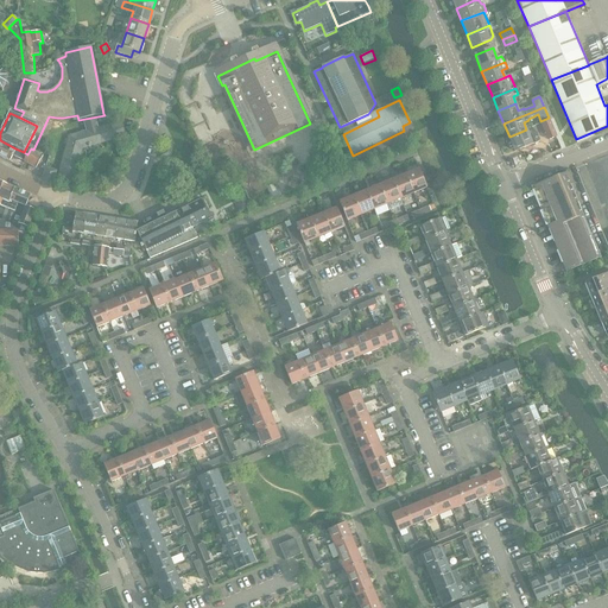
[(84,121),(87,132),(69,137),(57,179),(73,183),(82,149),(125,138),(120,122),(99,128),(95,118),(84,121)]
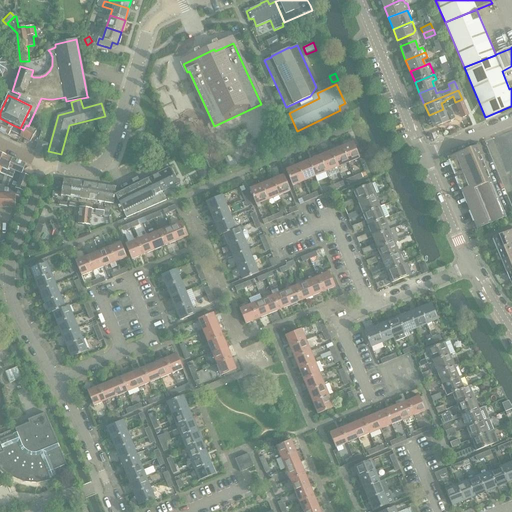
[(462,118),(469,115),(463,101),(456,104),(462,118)]
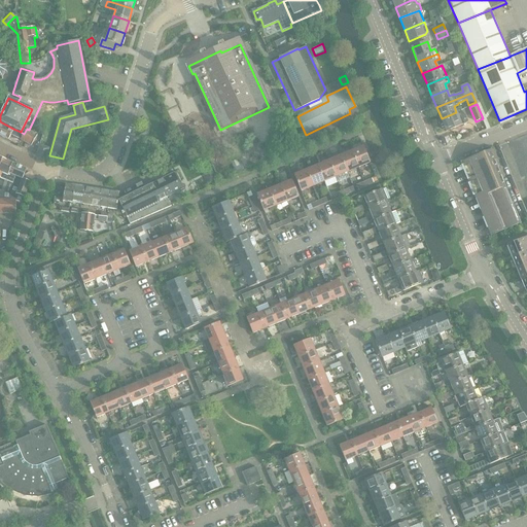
[(457,112),(456,112),(442,118),(447,132),(468,123),(466,115),(463,116),(461,110),(457,112)]
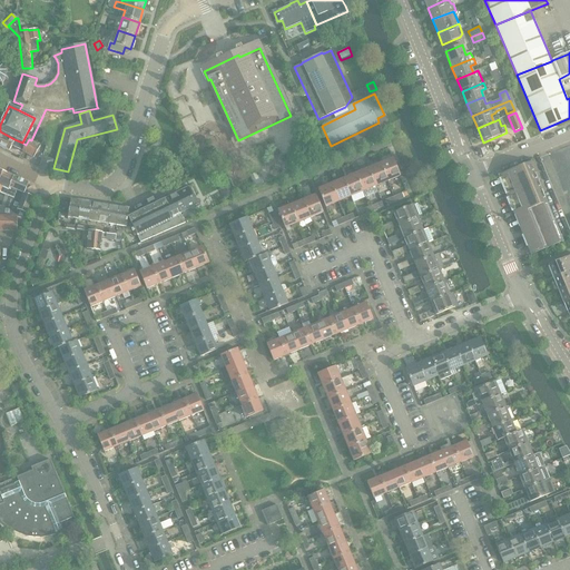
[(0,147),(9,153),(11,146),(22,151),(26,145),(22,143),(15,139),(13,141),(0,135),(0,147)]
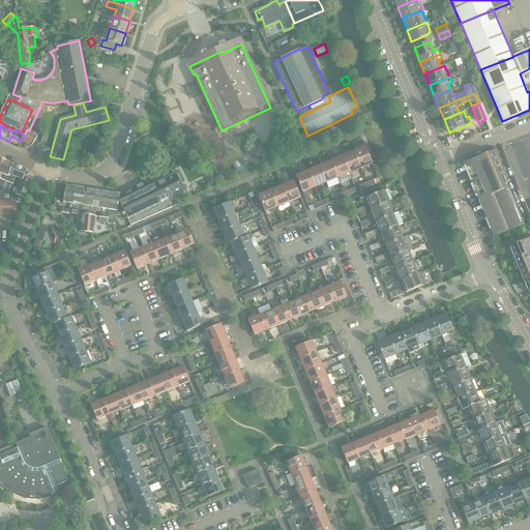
[(24,135),(21,141),(31,147),(37,136),(29,130),(27,129),(24,135)]
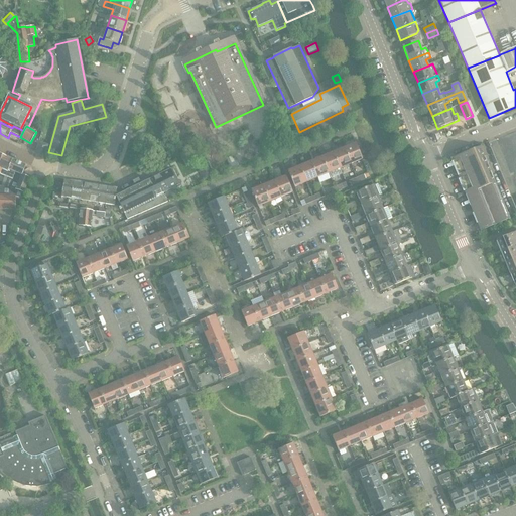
[(515,151),(509,135),(500,139),(508,159),(515,155),(515,151)]
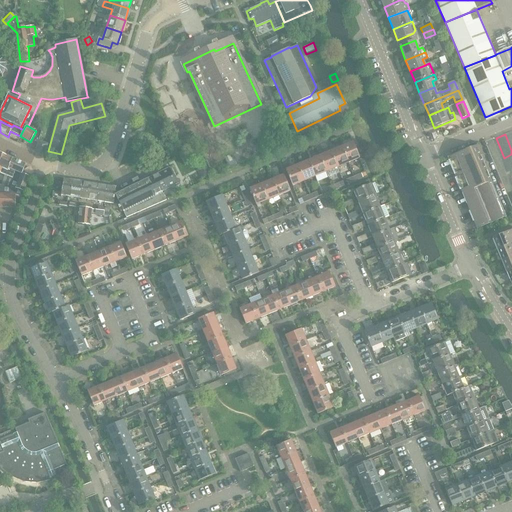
[(45,153),(47,144),(38,141),(35,151),(45,153)]
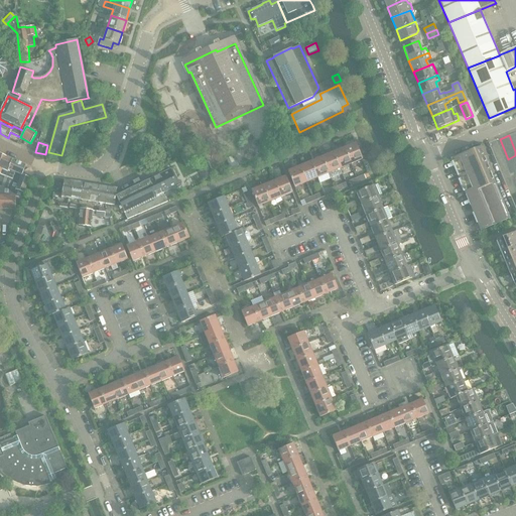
[(356,143),(345,148),(352,164),(363,159),(356,143)]
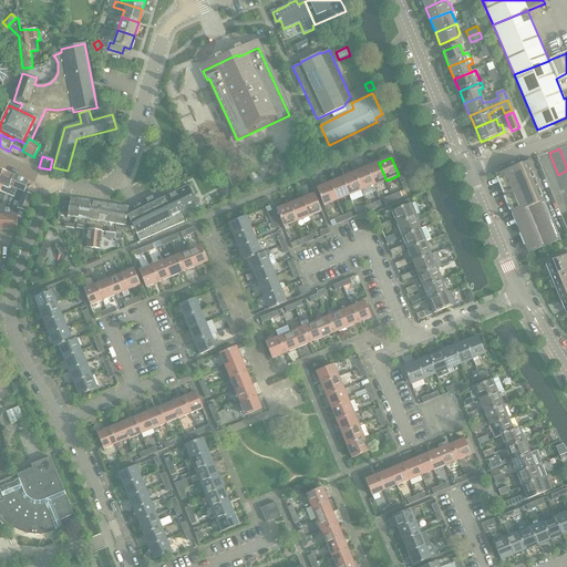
[(496,175),(503,191),(529,254),(559,240),(532,174),(536,172),(532,162),(496,175)]
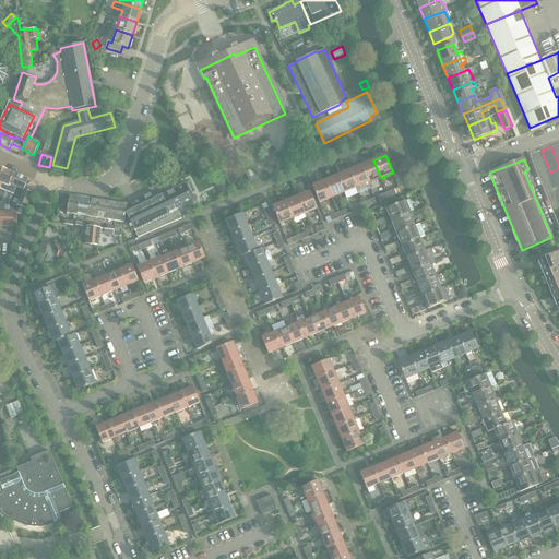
[(373,161),(361,165),(368,183),(381,178),(373,161)]
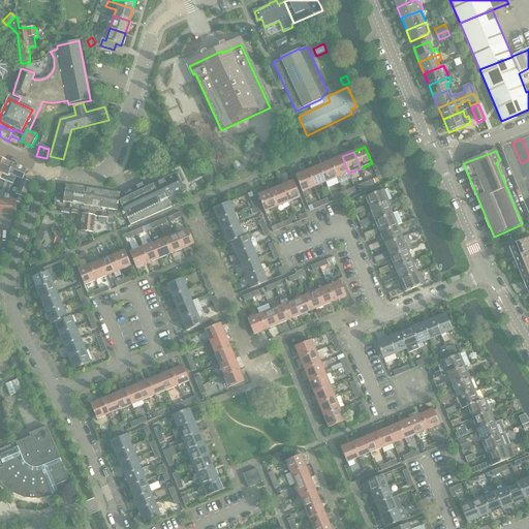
[(342,156),(330,161),(337,178),(348,174),(342,156)]
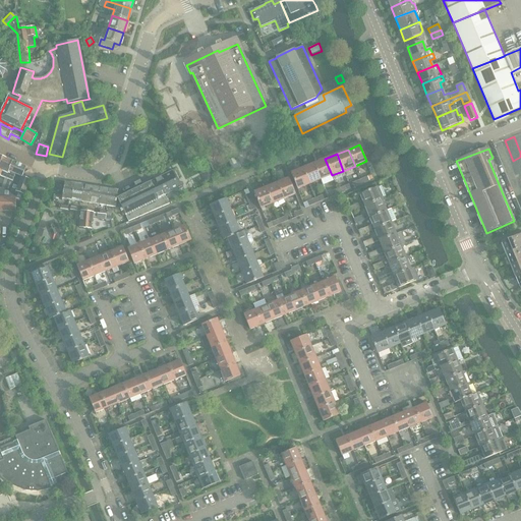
[(9,161),(0,156),(0,176),(5,179),(2,189),(3,189),(4,187),(7,187),(9,180),(12,181),(15,175),(8,172),(12,163),(9,161)]
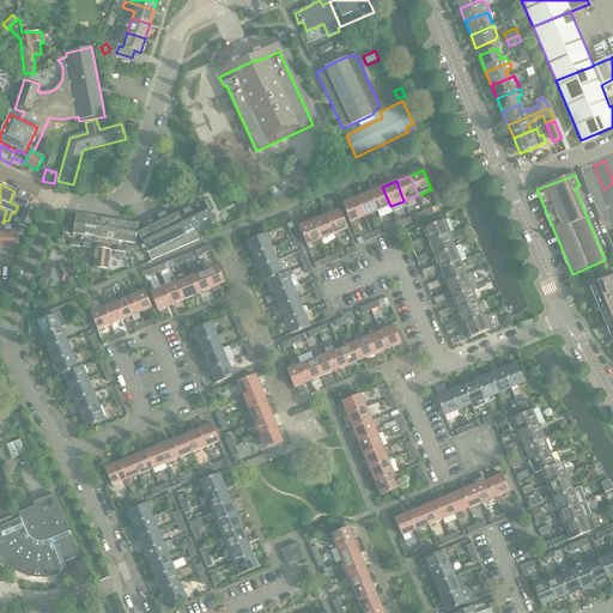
[(382,187),(369,193),(377,212),(390,206),(382,187)]
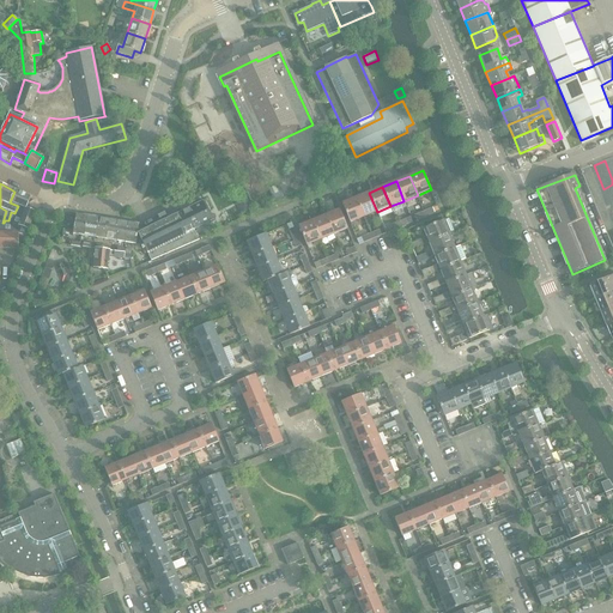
[(17,192),(14,192),(10,202),(18,206),(14,213),(11,212),(8,220),(5,220),(4,223),(2,223),(0,223),(0,231),(11,234),(18,234),(25,236),(36,211),(26,206),(30,198),(17,192)]
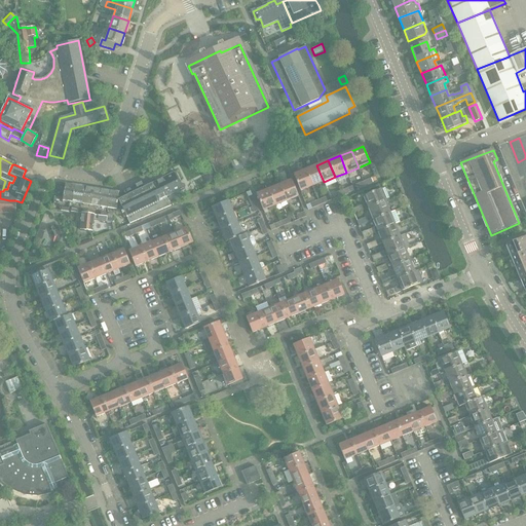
[(316,165),(305,170),(312,187),(324,182),(316,165)]
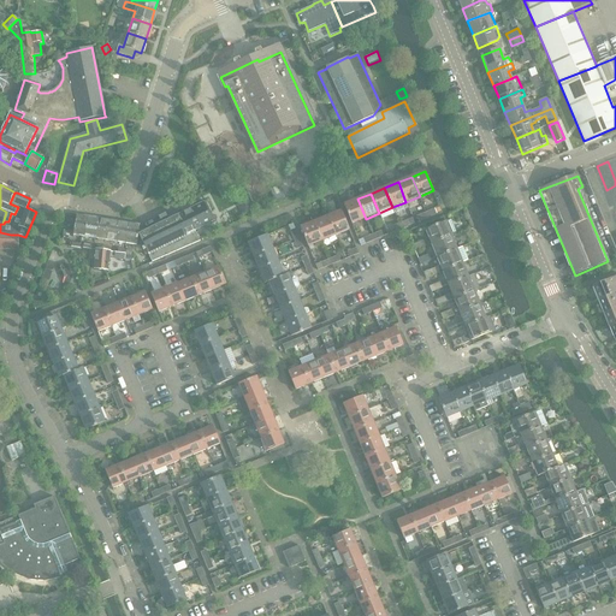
[(351,225),(366,219),(357,199),(344,205),(351,225)]
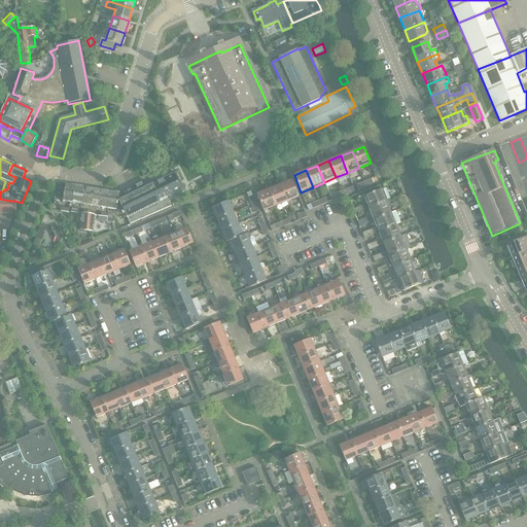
[(174,173),(152,183),(161,200),(157,201),(162,210),(171,206),(167,197),(182,189),(178,180),(174,173)]
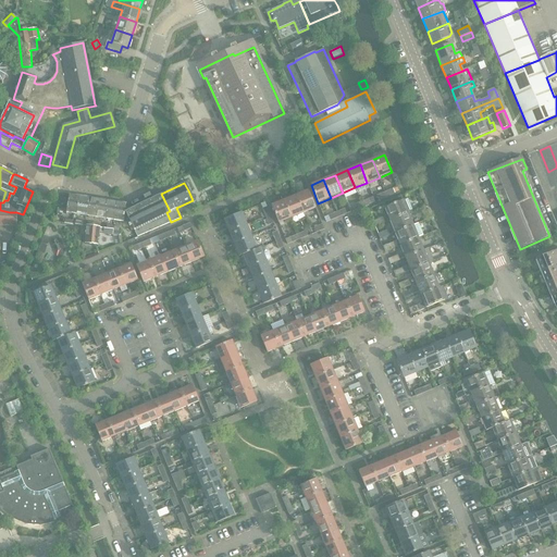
[(308,190),(296,196),(302,213),(316,209),(308,190)]
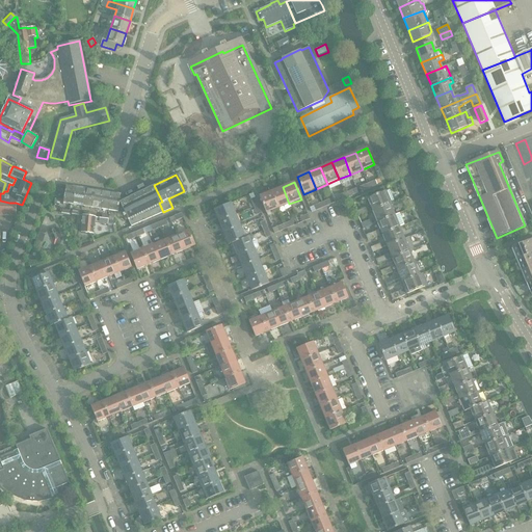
[(132,225),(163,212),(159,203),(162,202),(154,185),(120,203),(118,207),(117,211),(117,213),(123,213),(124,217),(126,216),(132,225)]
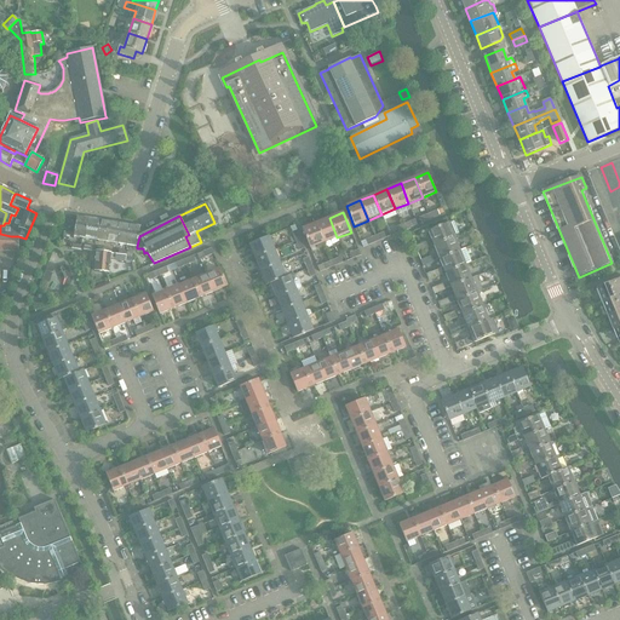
[(74,236),(85,239),(89,218),(76,217),(74,236)]
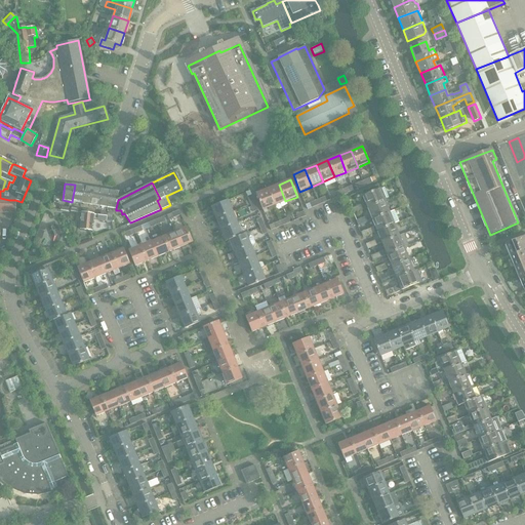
[(72,202),(81,203),(83,186),(75,185),(72,202)]
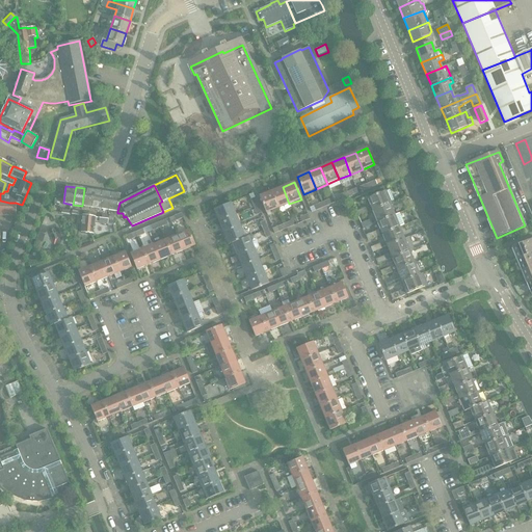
[(283,187),(271,192),(277,209),(289,204),(283,187)]
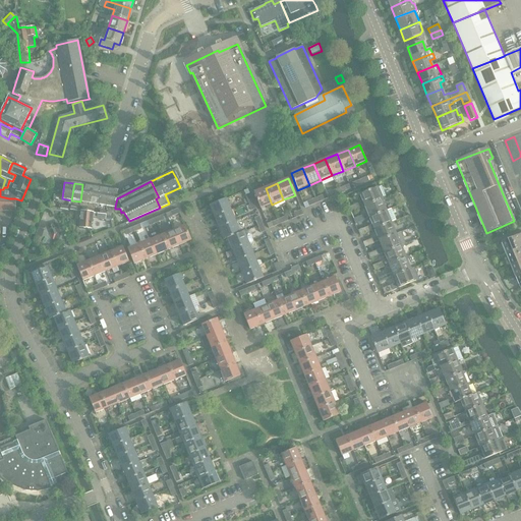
[(80,201),(89,203),(92,186),(82,184),(80,201)]
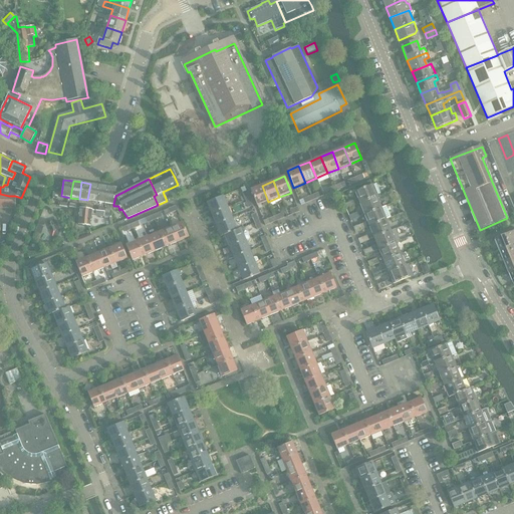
[(87,200),(96,202),(99,185),(90,184),(87,200)]
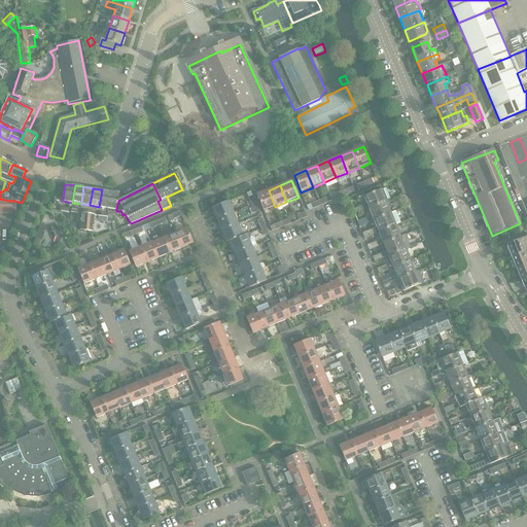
[(364,198),(370,210),(387,203),(387,202),(389,202),(388,201),(390,200),(386,188),(384,189),(364,198)]
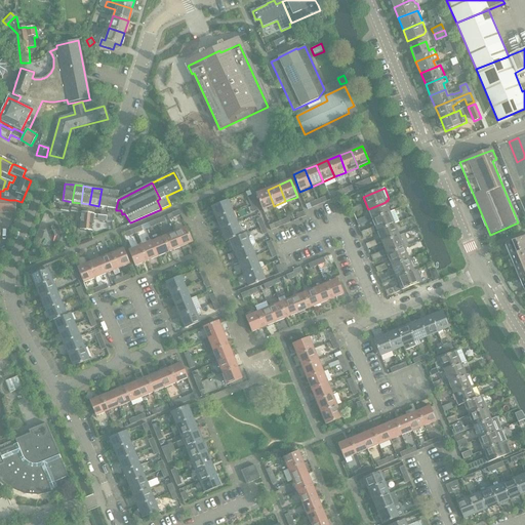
[(98,206),(107,207),(110,190),(102,189),(98,206)]
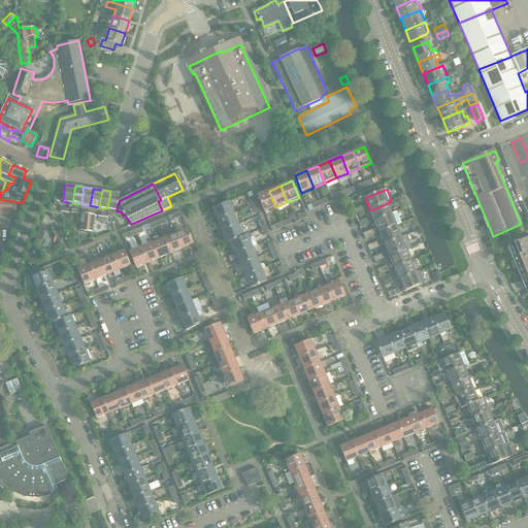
[(118,205),(119,201),(118,200),(120,193),(110,191),(107,208),(117,209),(118,205)]
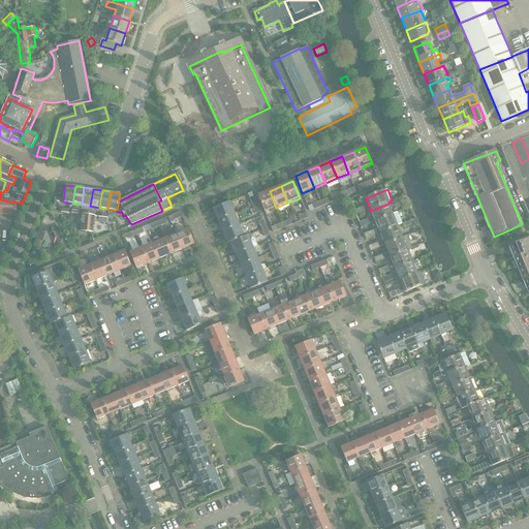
[(265,213),(276,208),(270,191),(257,195),(265,213)]
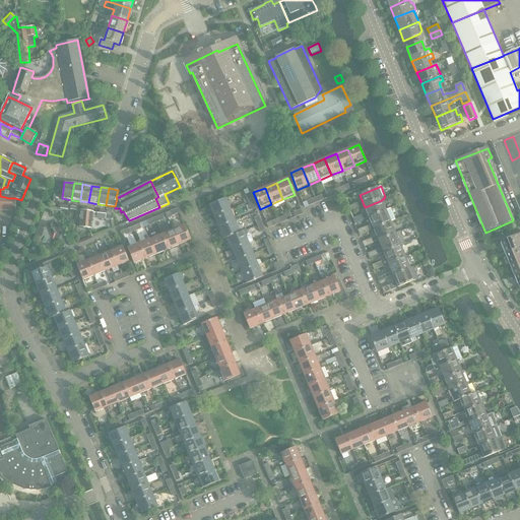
[(0,211),(14,211),(15,198),(9,198),(0,196),(0,211)]
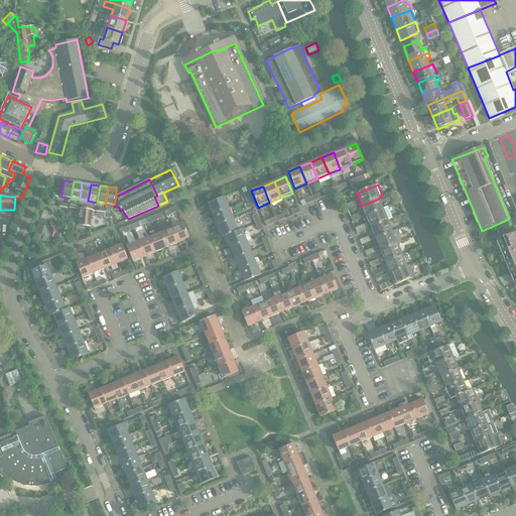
[(305,205),(313,202),(311,197),(303,200),(305,205)]
